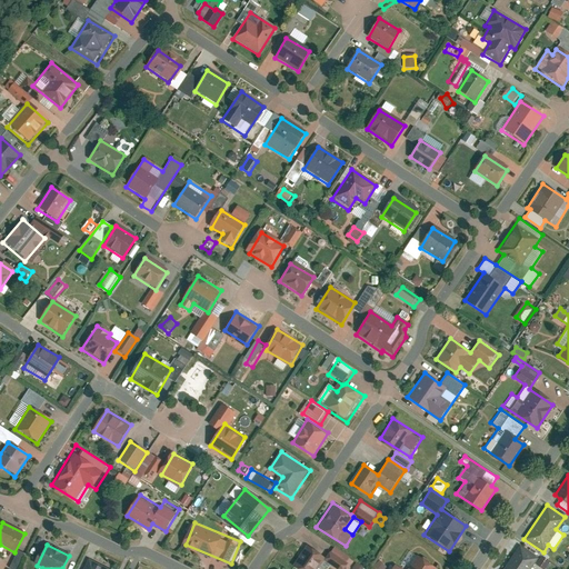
[(328,558),(308,546),(295,565),(301,568),(326,568),(330,563),(338,568),(346,568),(350,563),(348,561),(351,557),(336,547),(328,558)]
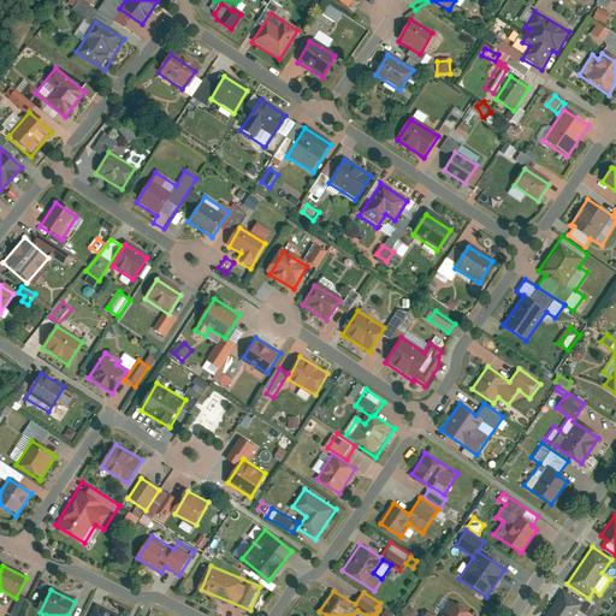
[(573,615),(581,603),(562,591),(545,615),(573,615)]
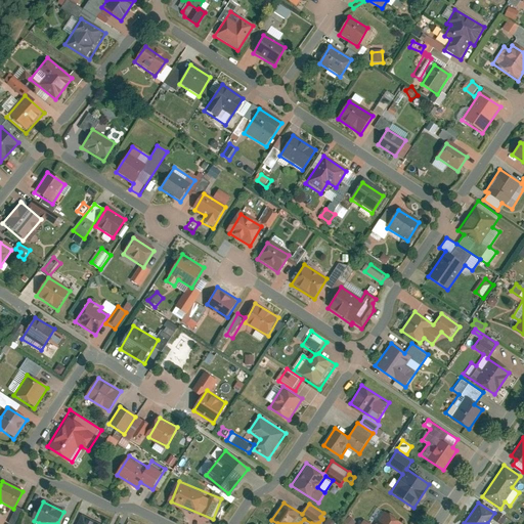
[(17,507),(10,523),(11,523),(17,523),(25,510),(17,507)]
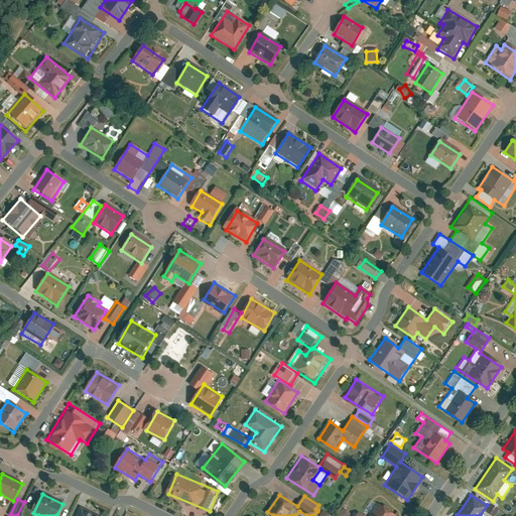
[(396,515),(397,515),(378,503),(368,515),(366,515),(359,511),(355,515),(396,515)]
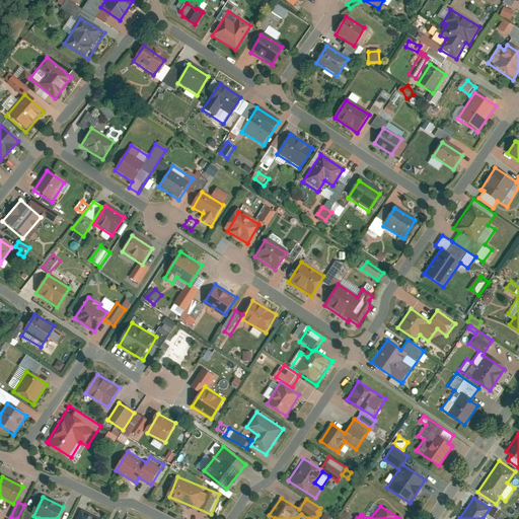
[(495,518),(500,513),(493,509),(489,516),(494,518),(495,518)]
